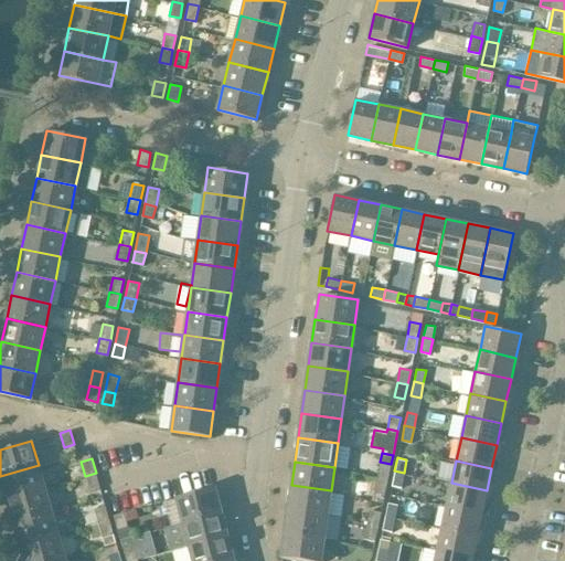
[(380,462),(376,476),(387,478),(391,464),(380,462)]
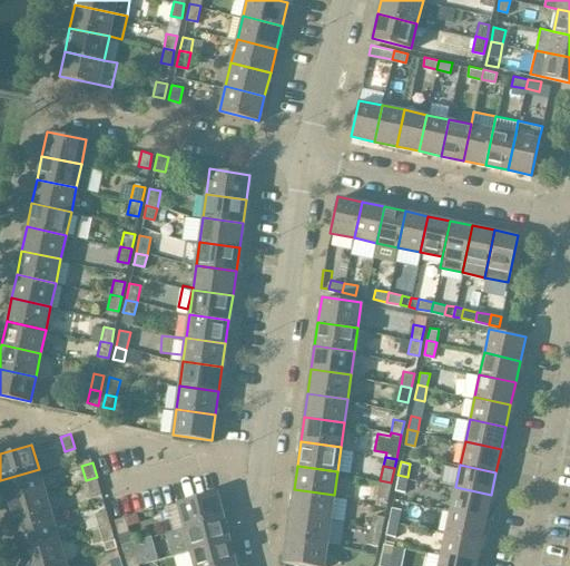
[(39,469),(0,480),(7,504),(46,493),(39,469)]
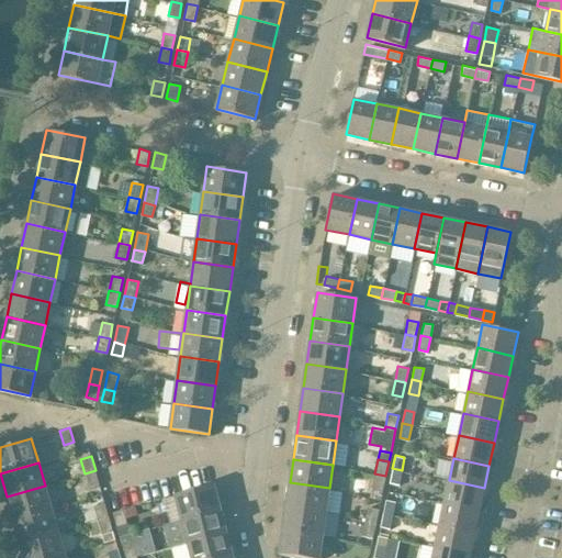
[(402,470),(392,468),(390,482),(398,484),(402,470)]
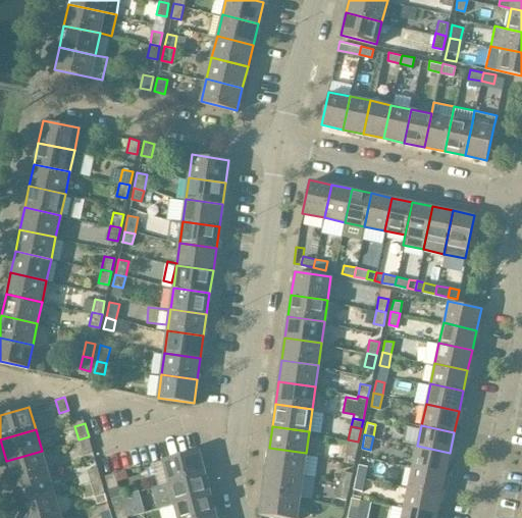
[(89,436),(79,439),(83,452),(92,450),(89,436)]
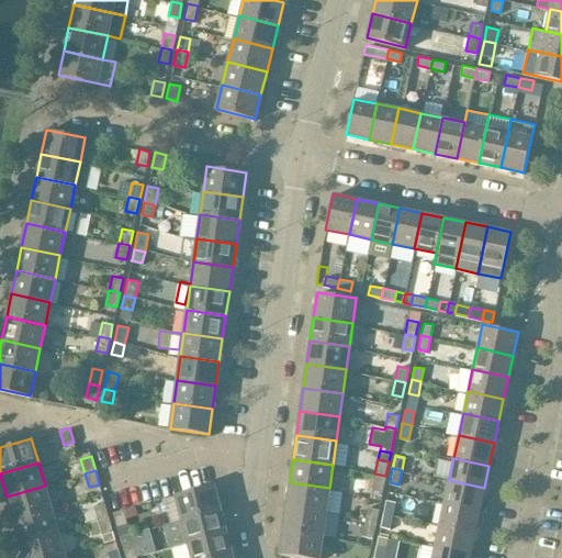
[(382,490),(385,476),(374,473),(372,488),(382,490)]
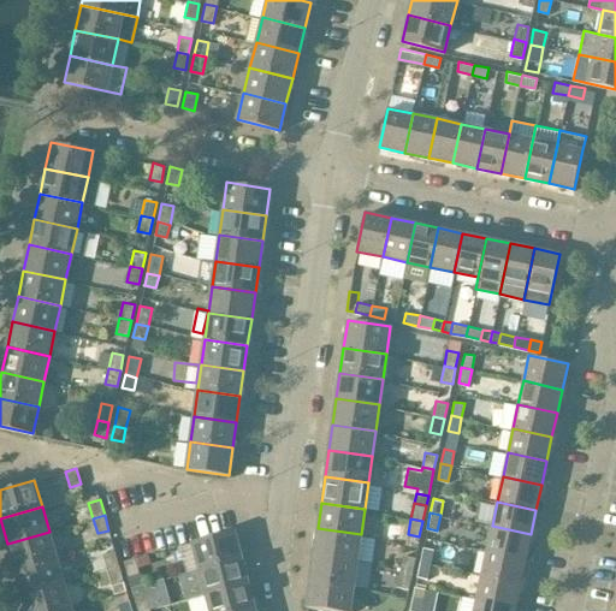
[(531,534),(492,526),(486,550),(526,558),(531,534)]
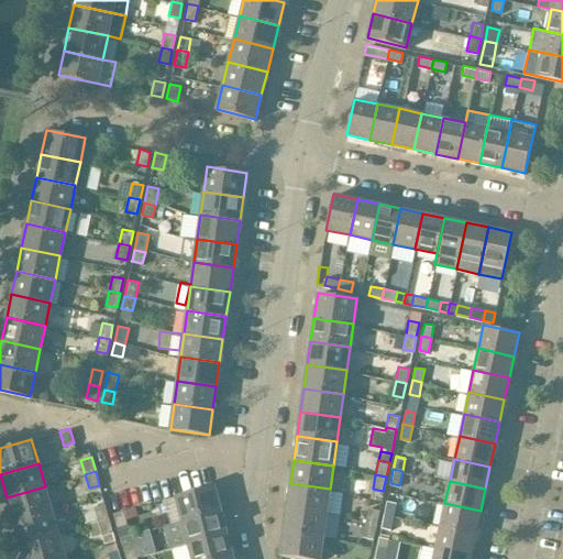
[(330,489),(290,483),(287,506),(327,512),(330,489)]
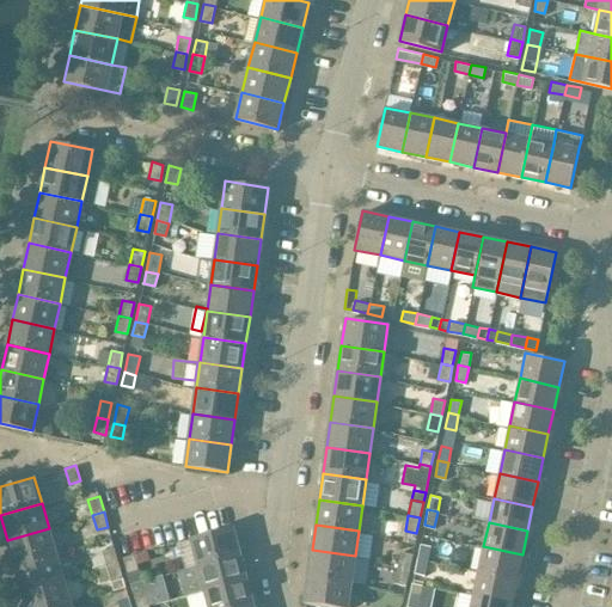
[(232,527),(221,529),(191,538),(197,564),(239,553),(232,527)]
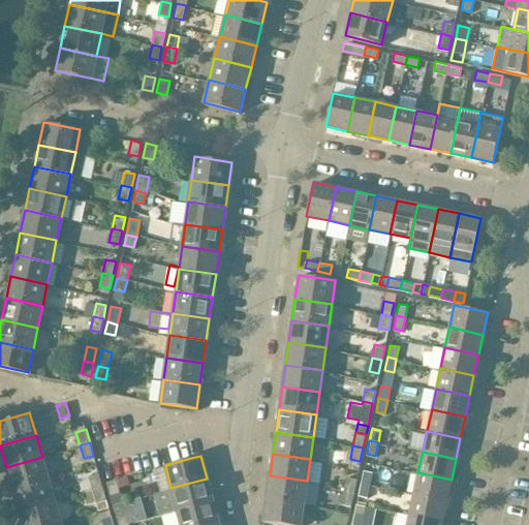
[(42,457),(6,467),(12,488),(49,477),(42,457)]
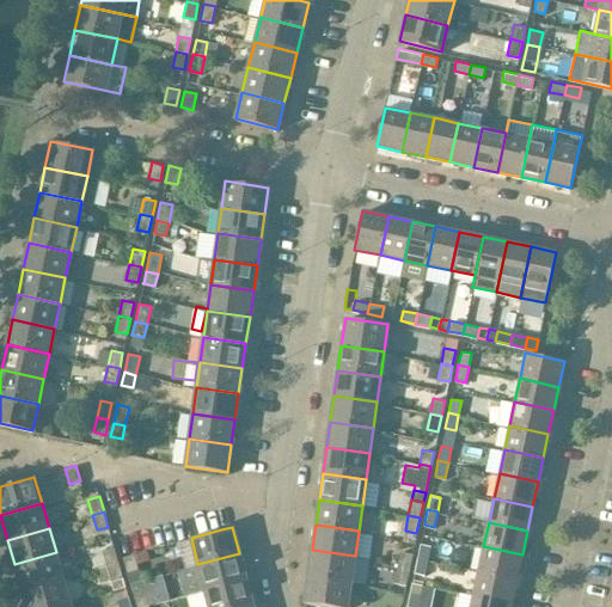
[(430,545),(420,543),(417,557),(427,559),(430,545)]
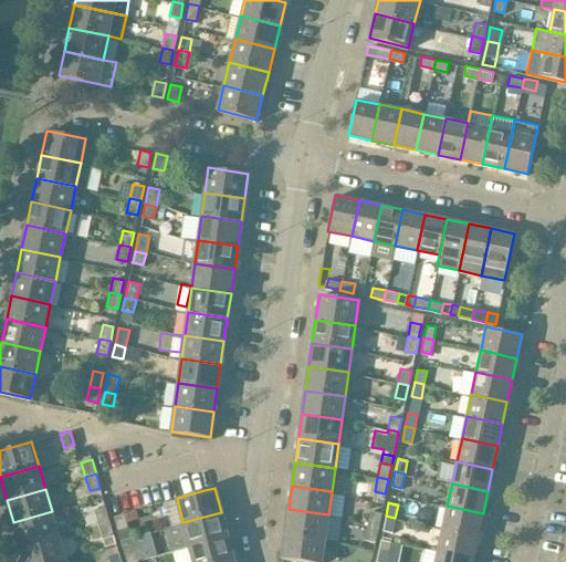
[(95,509),(98,522),(109,520),(105,506),(95,509)]
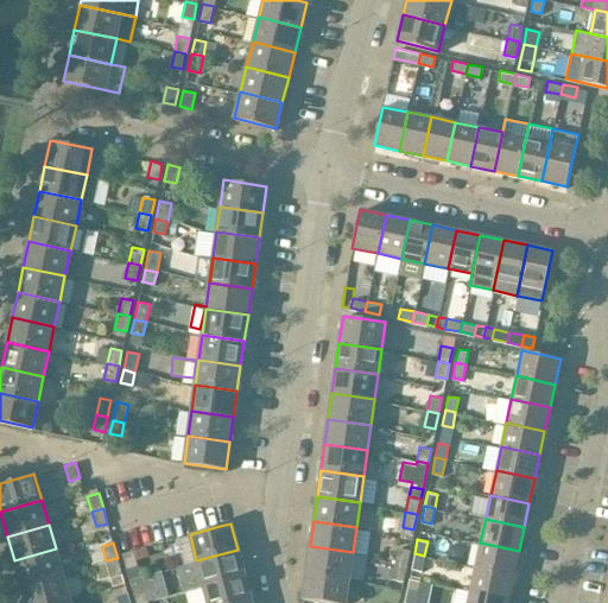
[(519,551),(480,543),(475,566),(513,575),(519,551)]
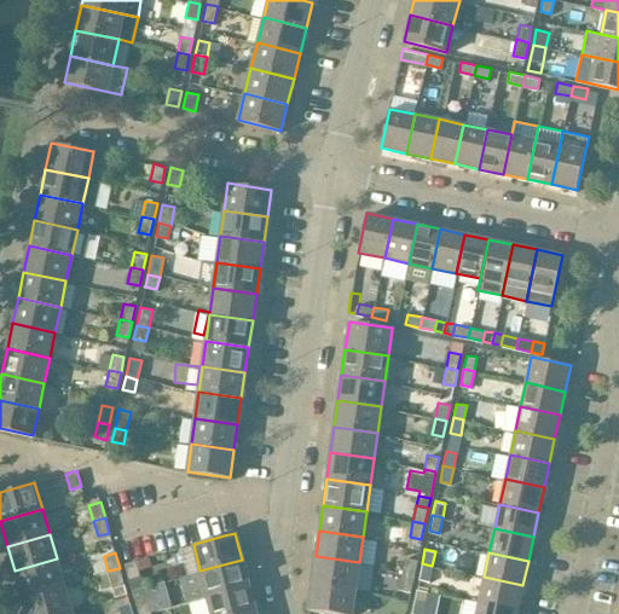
[(359,562),(316,556),(312,583),(356,589),(359,562)]
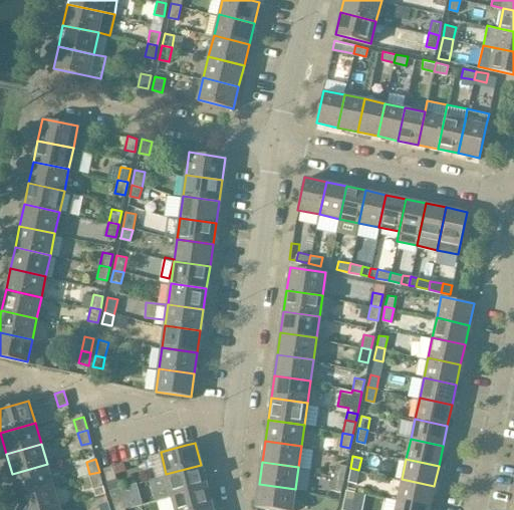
[(336,462),(333,475),(343,477),(346,465),(336,462)]
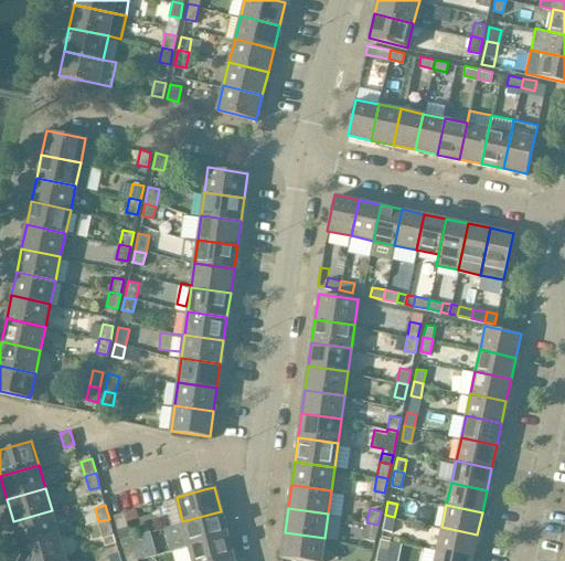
[(52,510),(13,521),(20,544),(59,533),(52,510)]
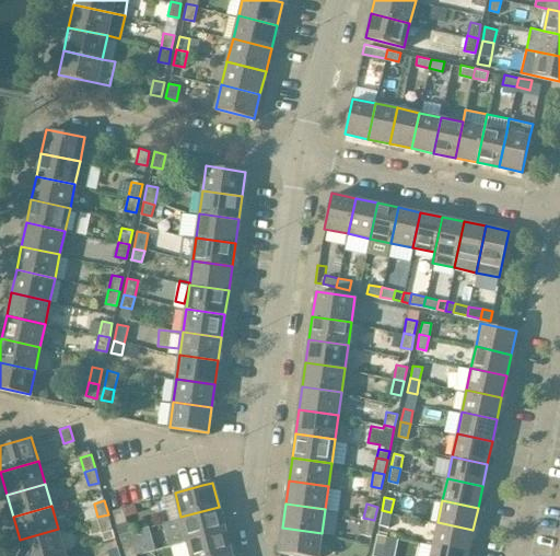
[(123,507),(112,509),(116,523),(126,520),(123,507)]
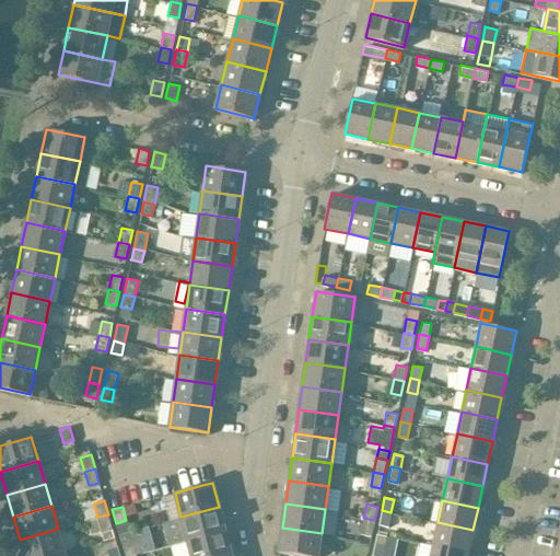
[(219,507),(181,517),(187,540),(225,530),(219,507)]
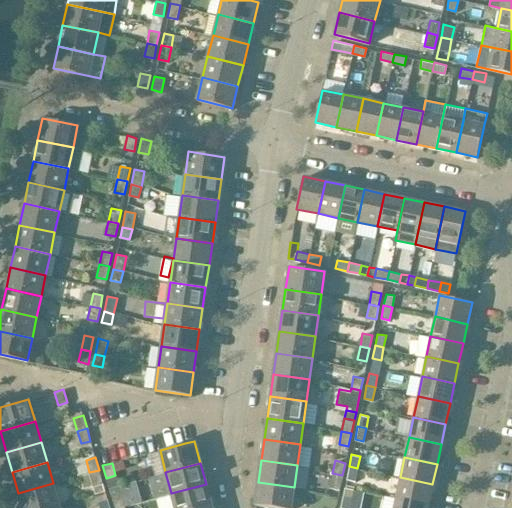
[(357,468),(349,466),(346,479),(355,480),(357,468)]
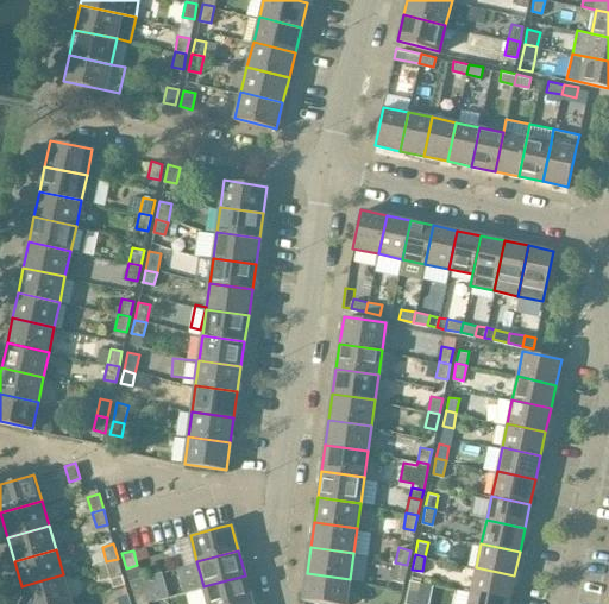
[(118,559),(106,561),(111,577),(121,573),(118,559)]
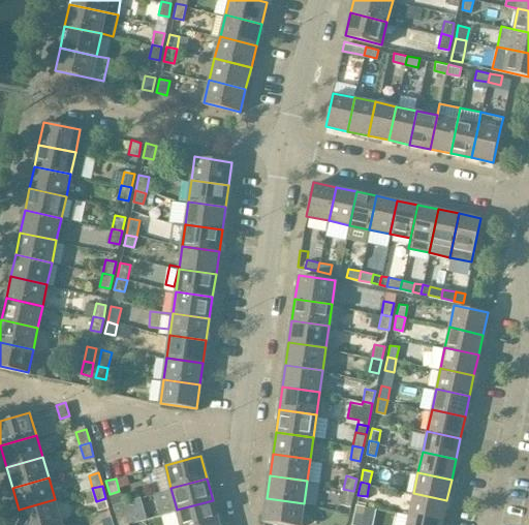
[(353,491),(343,489),(340,502),(350,505),(353,491)]
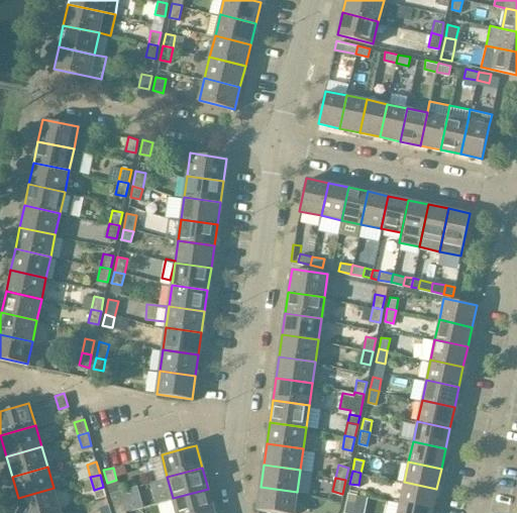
[(436,489),(404,482),(400,502),(432,509),(436,489)]
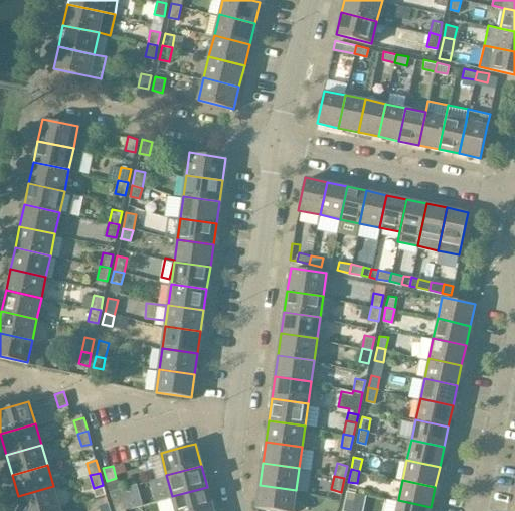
[(292,510),(296,490),(260,485),(256,507),(283,510),(292,510)]
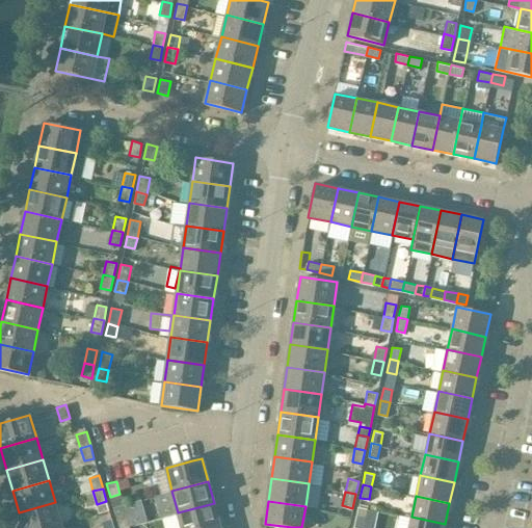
[(55,502),(19,512),(23,527),(46,527),(61,524),(55,502)]
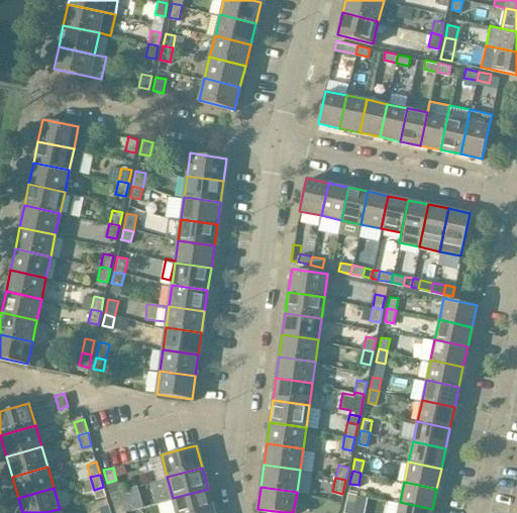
[(208,489),(173,498),(176,512),(199,512),(213,509),(208,489)]
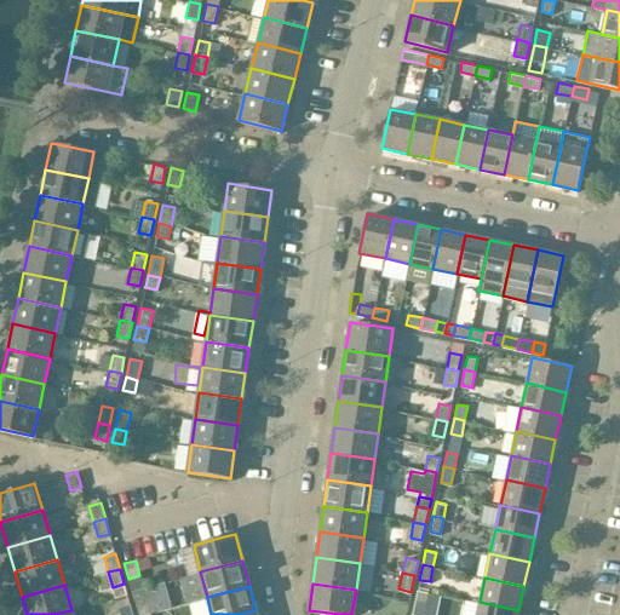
[(145,597),(135,599),(138,614),(142,614),(150,613),(145,597)]
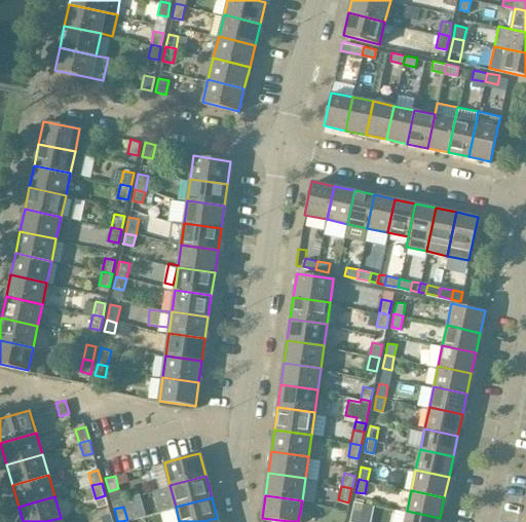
[(358,521),(361,510),(352,509),(349,521),(353,521),(358,521)]
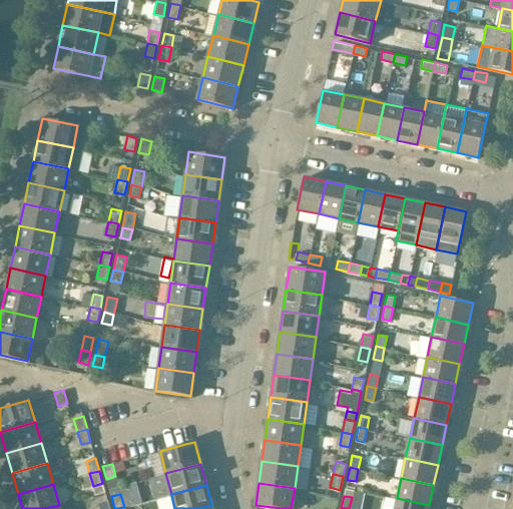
[(428,508),(429,505),(397,498),(394,508),(428,508)]
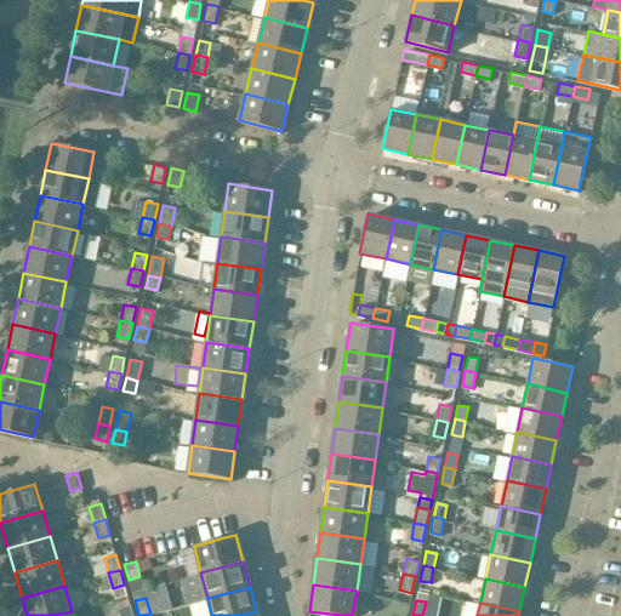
[(119,608),(120,615),(132,615),(130,604),(119,608)]
